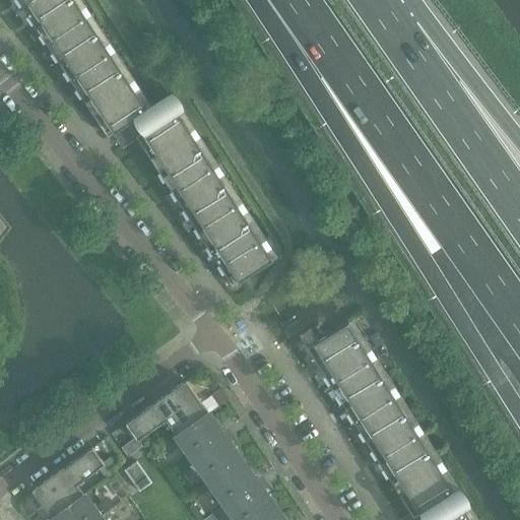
[(147,110),(152,107),(81,0),(16,0),(108,137),(128,124),(147,111),(147,110)]
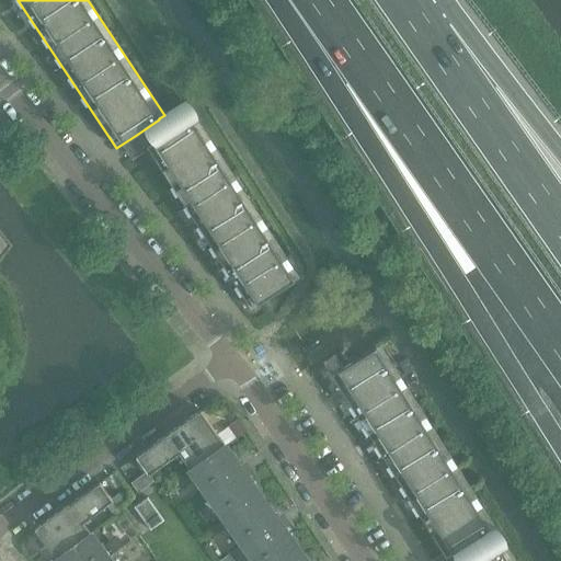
[(159,118),(159,119),(138,134),(147,147),(190,118),(191,121),(197,117),(197,116),(186,100),(164,115),(159,118)]
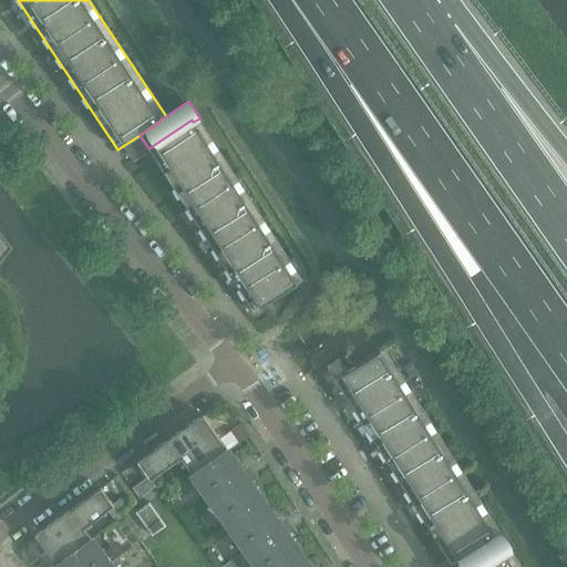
[(297,282),(302,279),(199,119),(193,122),(192,120),(148,148),(253,312),(297,284),(297,282)]
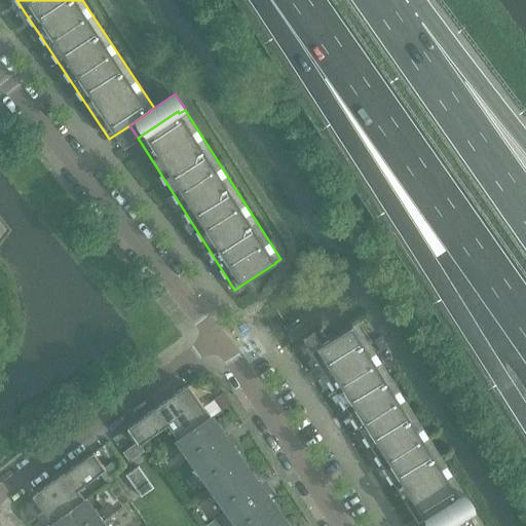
[(477,525),(468,512),(474,509),(463,493),(458,496),(351,326),(310,352),(419,525),(477,525)]
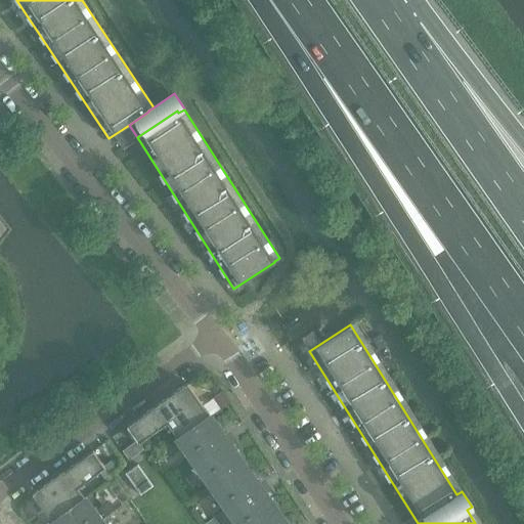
[(187,384),(171,395),(194,428),(201,424),(200,424),(206,420),(211,417),(187,384)]
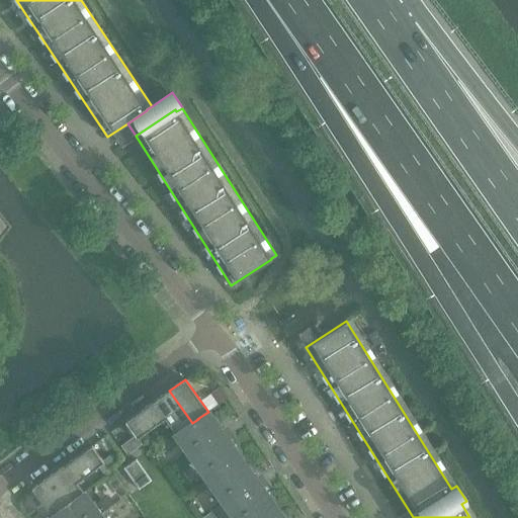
[(166,418),(165,419),(176,434),(192,423),(169,391),(154,402),(166,418)]
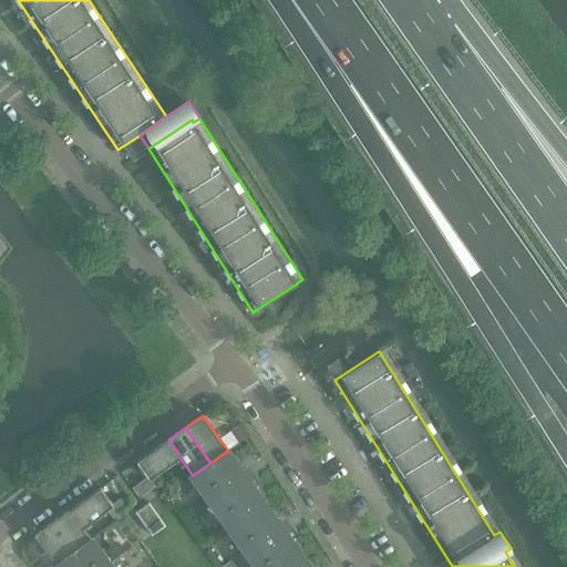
[(168,440),(137,462),(147,477),(150,481),(181,459),(182,457),(168,440)]
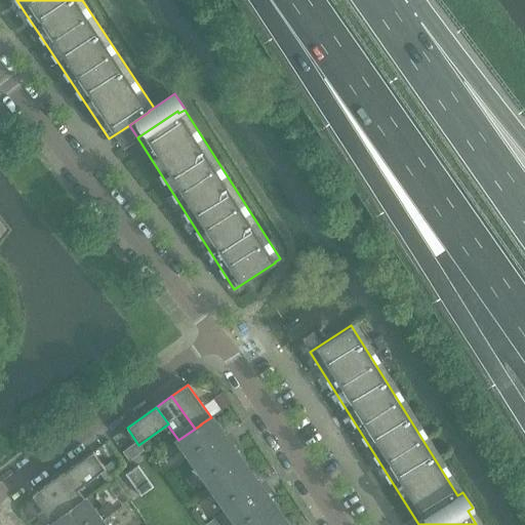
[(178,440),(213,489),(246,467),(232,446),(235,445),(228,436),(226,438),(211,417),(206,420),(200,425),(201,425),(195,429),(178,440)]
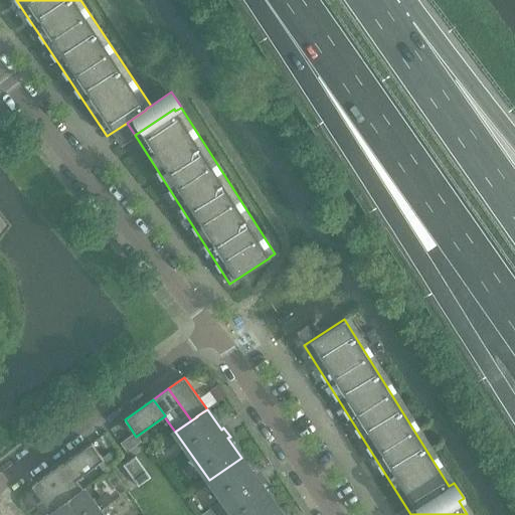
[(134,434),(120,444),(126,453),(141,443),(136,437),(134,434)]
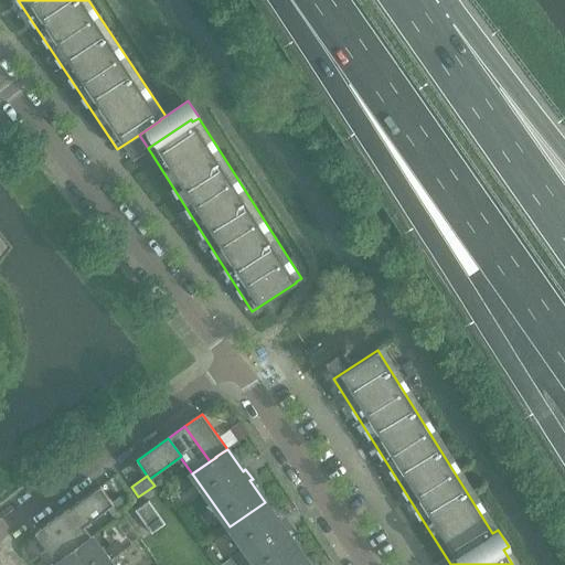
[(100,487),(70,509),(83,526),(114,504),(100,487)]
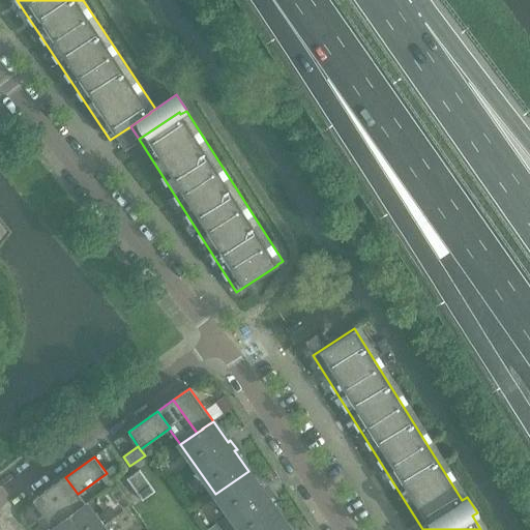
[(140,470),(126,479),(143,501),(155,492),(140,470)]
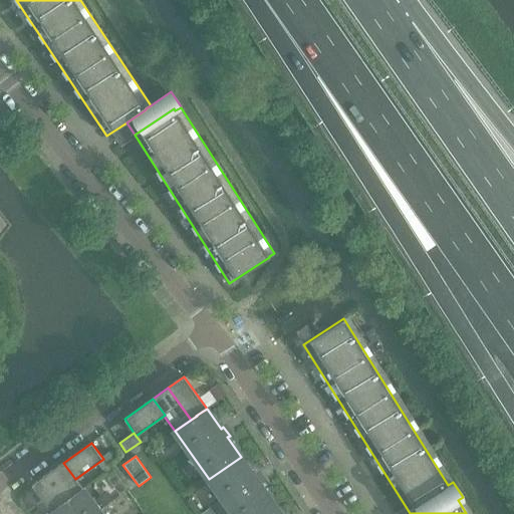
[(209,479),(233,513),(259,513),(274,504),(260,485),(263,483),(257,474),(254,477),(241,457),(209,479)]
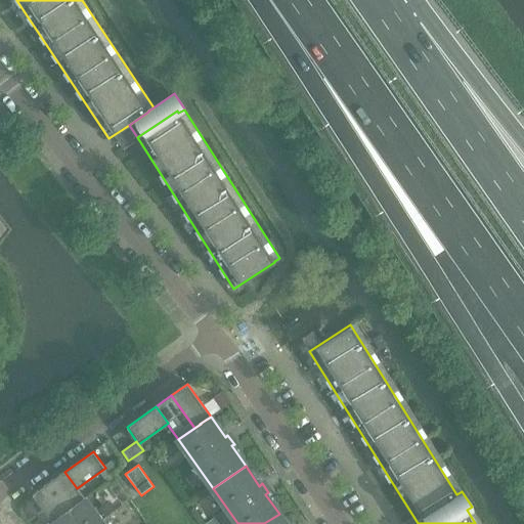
[(84,500),(85,499),(77,488),(64,472),(63,471),(48,482),(70,512),(84,500)]
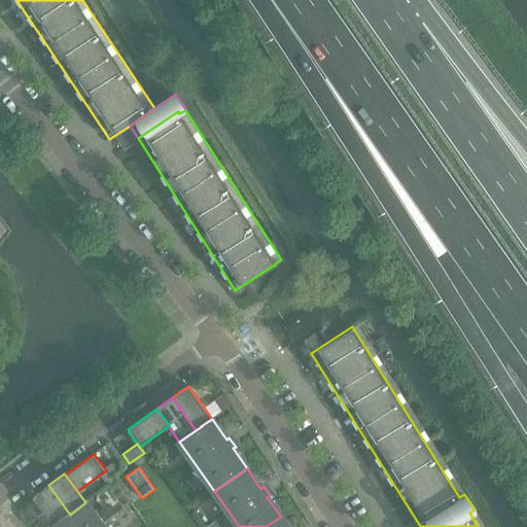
[(131,501),(116,483),(108,488),(123,507),(131,501)]
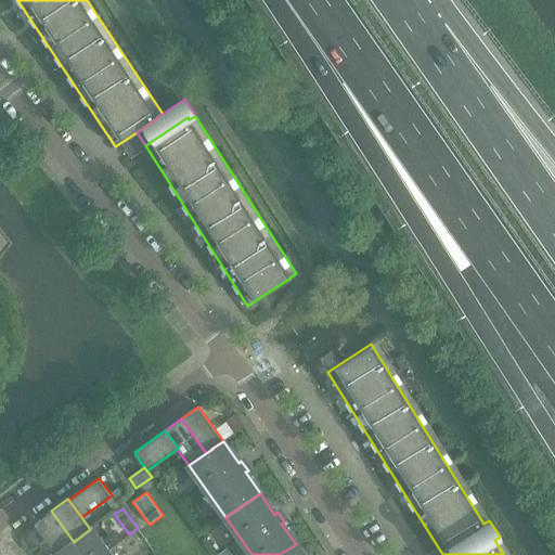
[(51,511),(35,524),(56,554),(60,552),(60,551),(66,546),(74,542),(51,511)]
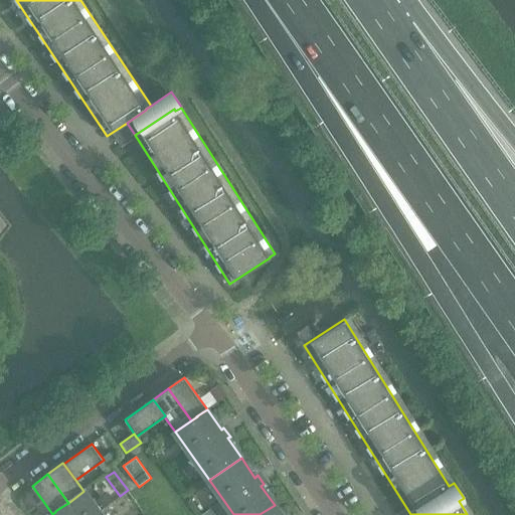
[(102,514),(83,491),(68,503),(61,507),(55,511),(55,512),(52,514),(53,514),(102,514)]
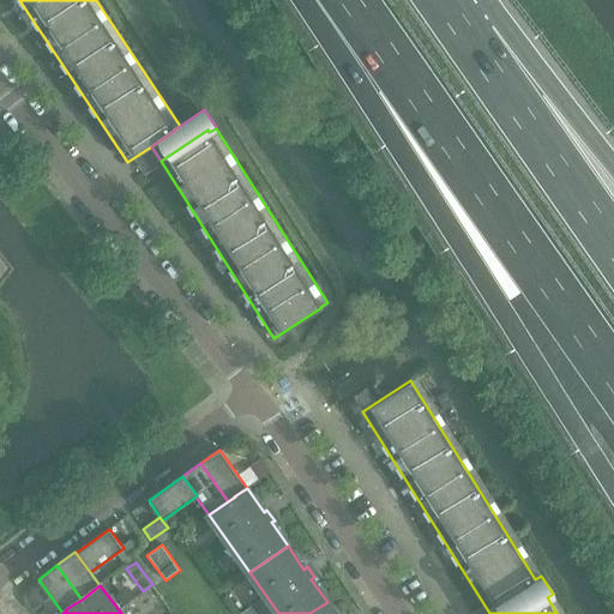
[(335,613),(327,602),(309,613),(335,613)]
